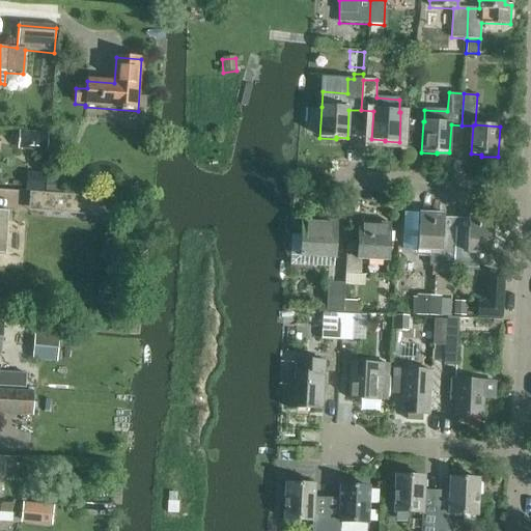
[(46,149),(47,136),(19,134),(18,147),(46,149)]
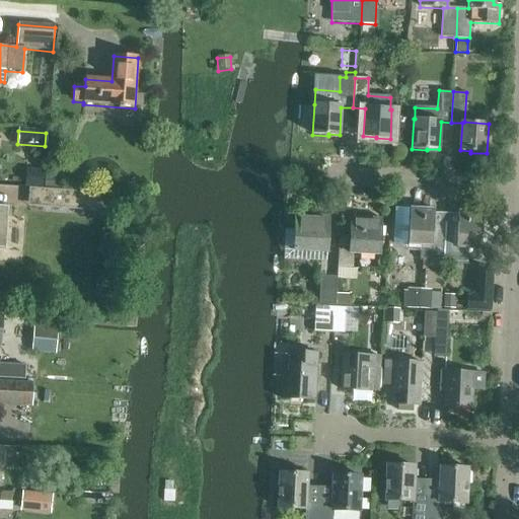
[(26,170),(26,186),(43,187),(44,171),(26,170)]
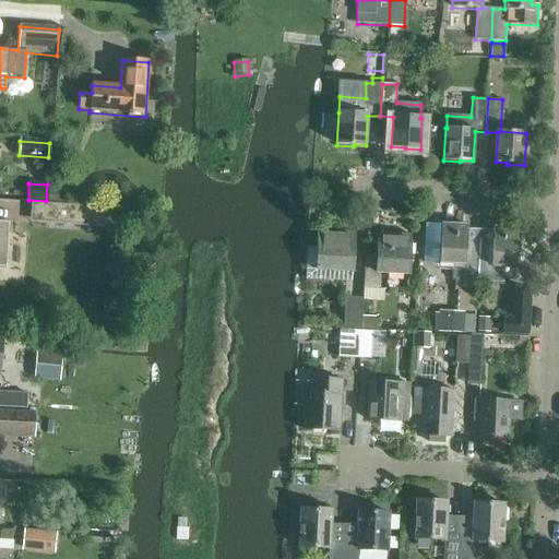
[(48,191),(48,202),(63,203),(63,191),(48,191)]
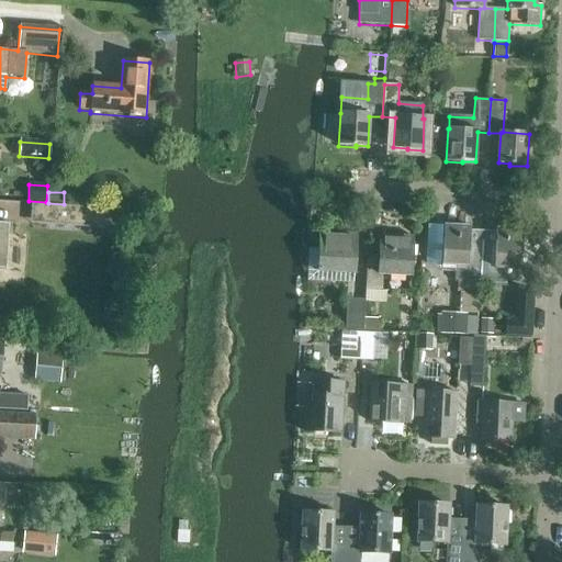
[(103,229),(105,210),(35,204),(34,224),(103,229)]
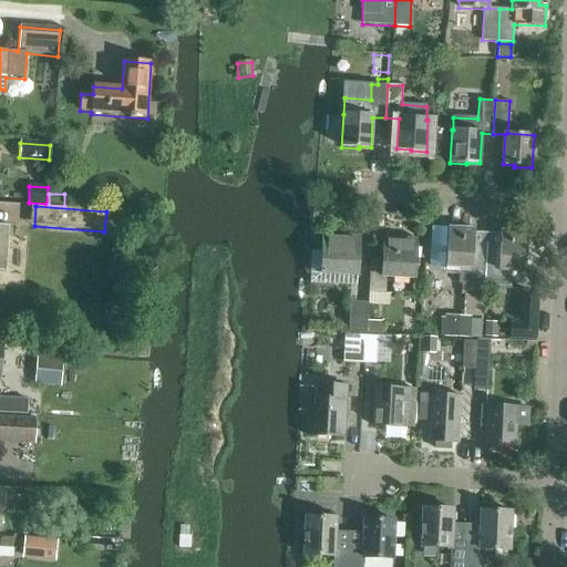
[(432,247),(431,267),(445,268),(460,269),(459,285),(466,284),(466,295),(483,296),(484,287),(487,245),(474,244),(475,229),(447,228),(446,248),(432,247)]
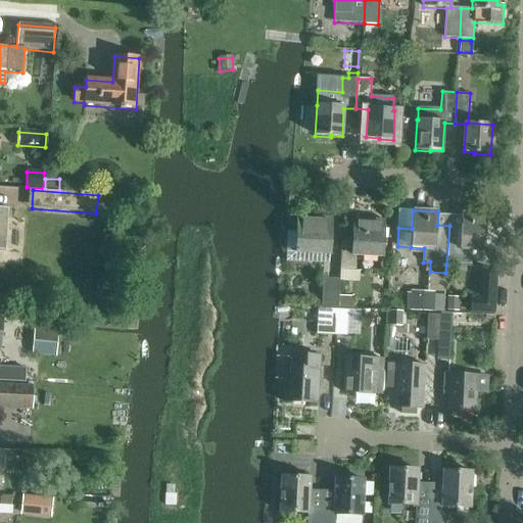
[(449,226),(446,265),(471,265),(472,250),(485,251),(487,215),(463,212),(462,226),(449,226)]
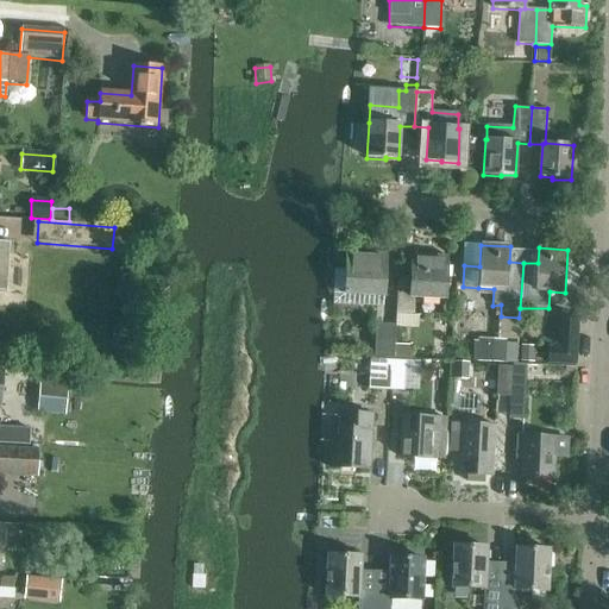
[(334,272),(333,290),(337,290),(346,290),(346,295),(385,296),(387,255),(346,253),(346,272),(339,272),(334,272)]
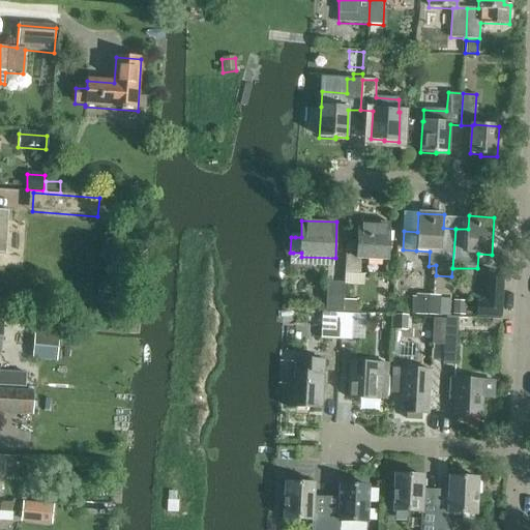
[(348,244),(346,273),(362,274),(363,260),(389,261),(391,224),(359,223),(358,244),(348,244)]
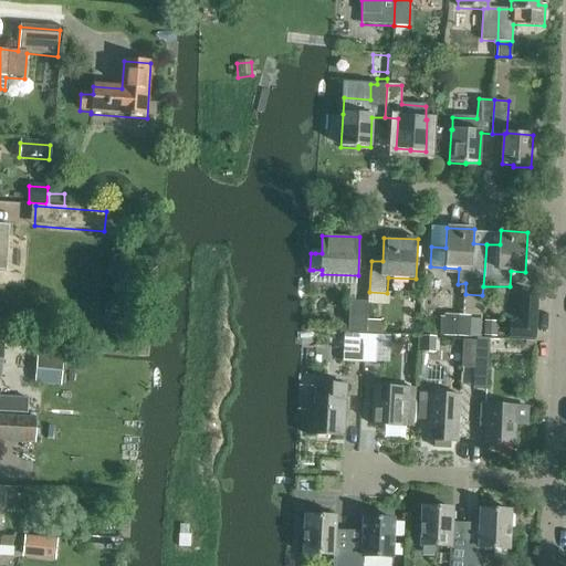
[(510,324),(509,339),(535,341),(536,296),(519,295),(519,318),(513,324),(510,324)]
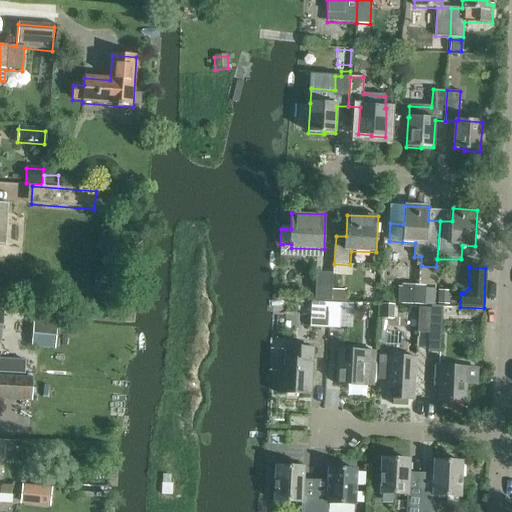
[(316,273),(314,301),(331,302),(332,290),(333,273),(316,273)]
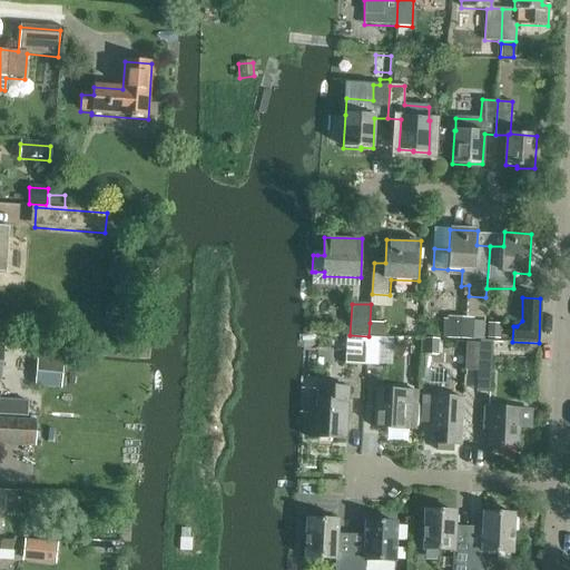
[(448,336),(471,338),(473,317),(450,315),(448,336)]
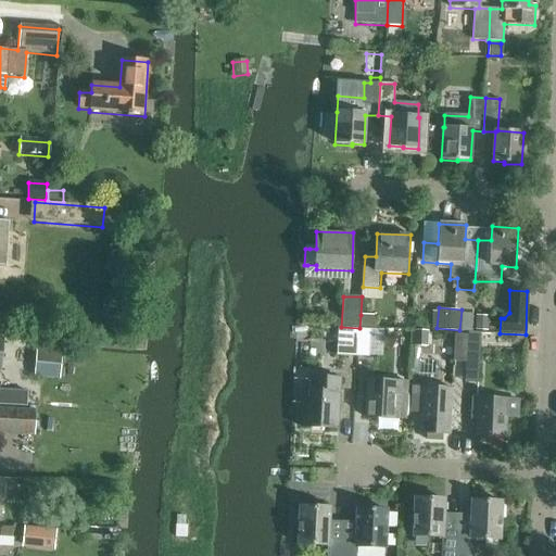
[(361,315),(359,328),(361,328),(374,328),(374,315),(361,315)]
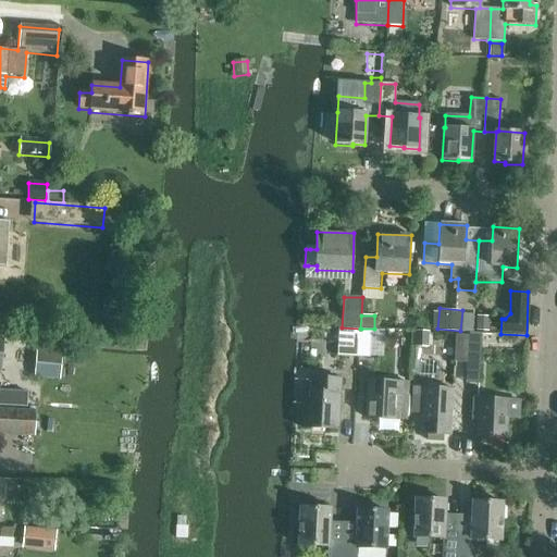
[(490,318),(477,317),(477,332),(489,333),(490,318)]
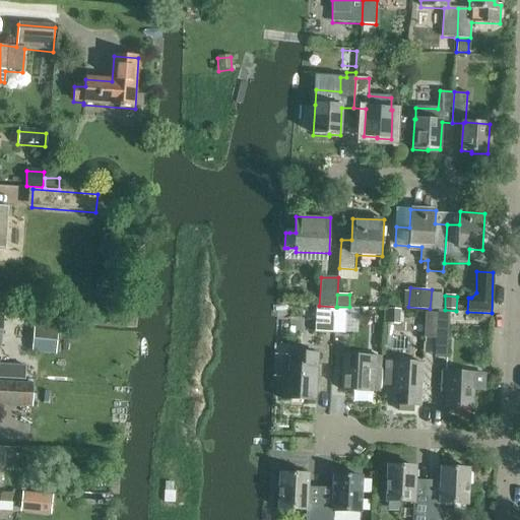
[(315,333),(320,334),(334,334),(335,307),(319,306),(319,307),(316,307),(315,333)]
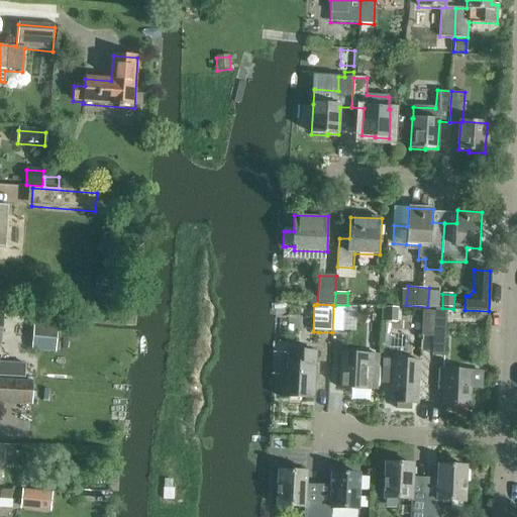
[(333,305),(332,332),(342,333),(342,331),(343,306),(335,306),(335,305),(334,305),(333,305)]
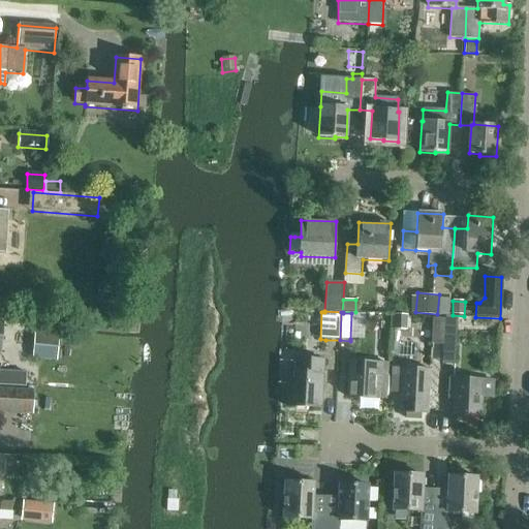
[(406,332),(407,316),(393,316),(393,331),(406,332)]
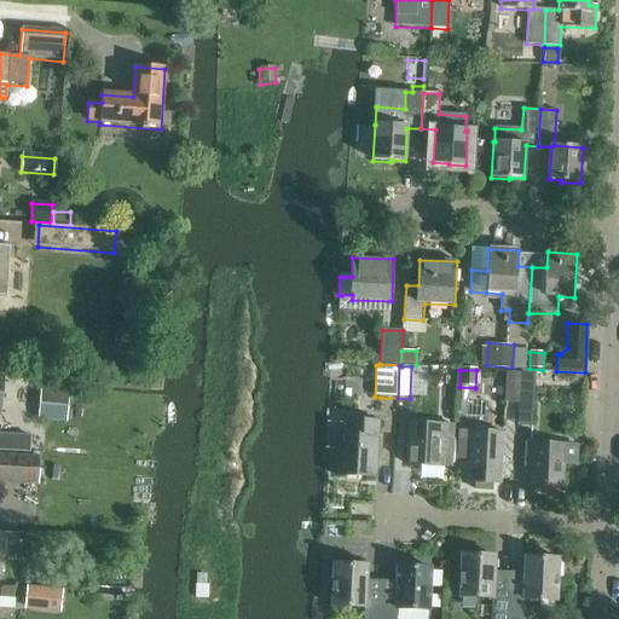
[(520,404),(522,374),(508,372),(507,403),(518,404),(520,404)]
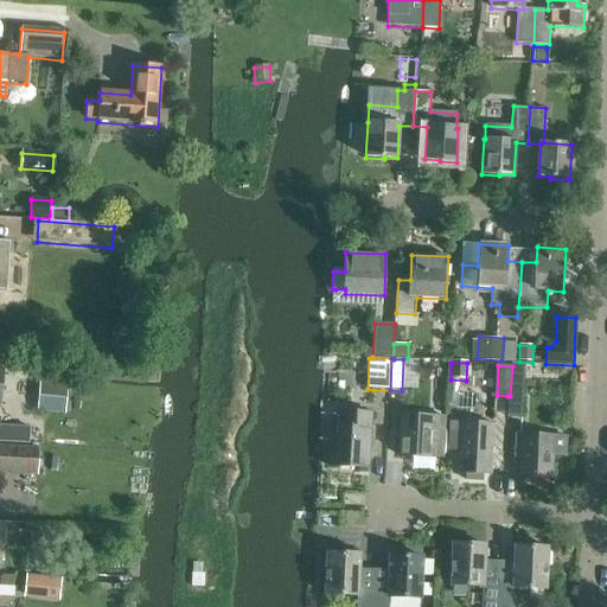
[(524,397),(526,368),(512,366),(510,396),(508,396),(506,420),(522,421),(524,397)]
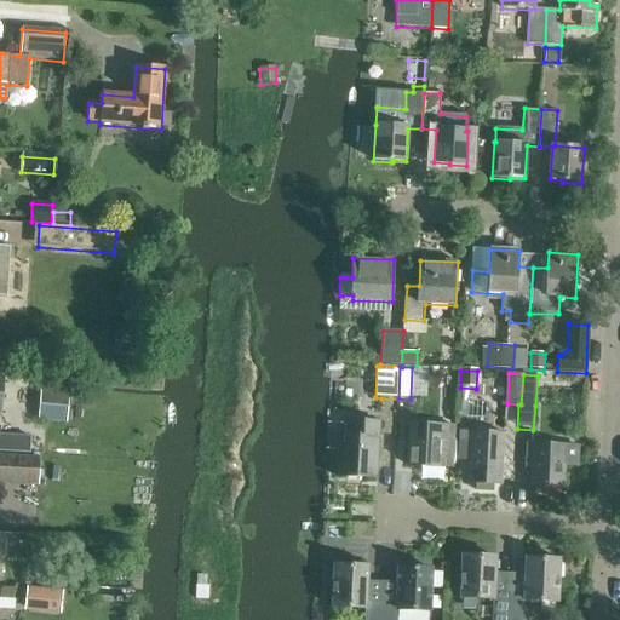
[(40,390),(39,406),(38,422),(67,424),(69,392),(40,390)]
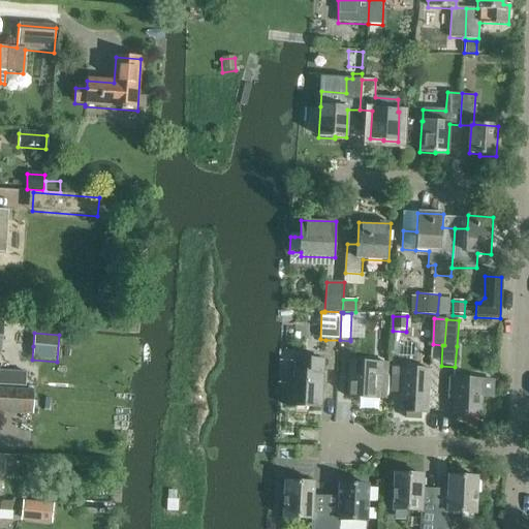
[(321,408),(321,396),(323,361),(296,359),(294,383),(286,383),(285,406),(321,408)]
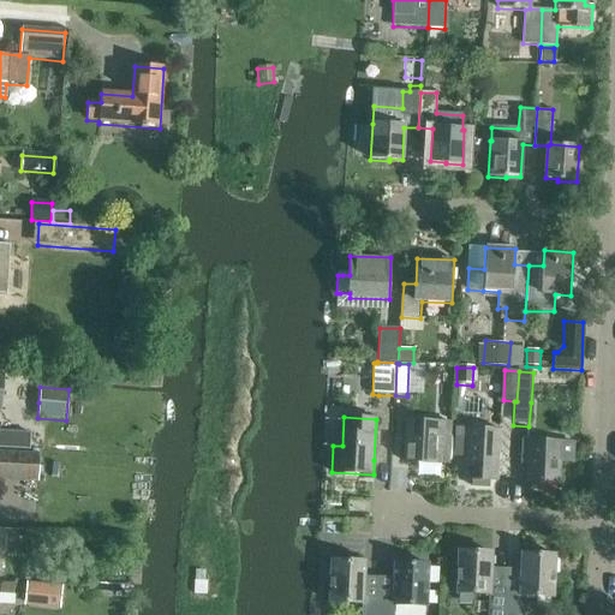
[(452,424),(440,423),(407,421),(405,461),(449,465),(452,424)]
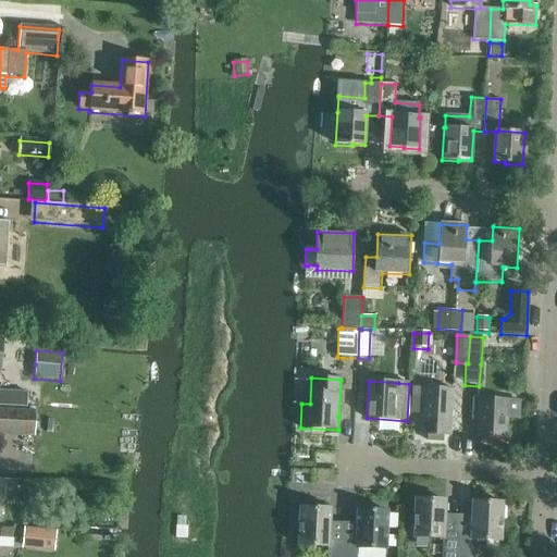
[(413,388),(412,413),(421,415),(420,434),(428,434),(428,441),(442,442),(442,435),(450,435),(450,434),(453,399),(453,390),(413,388)]
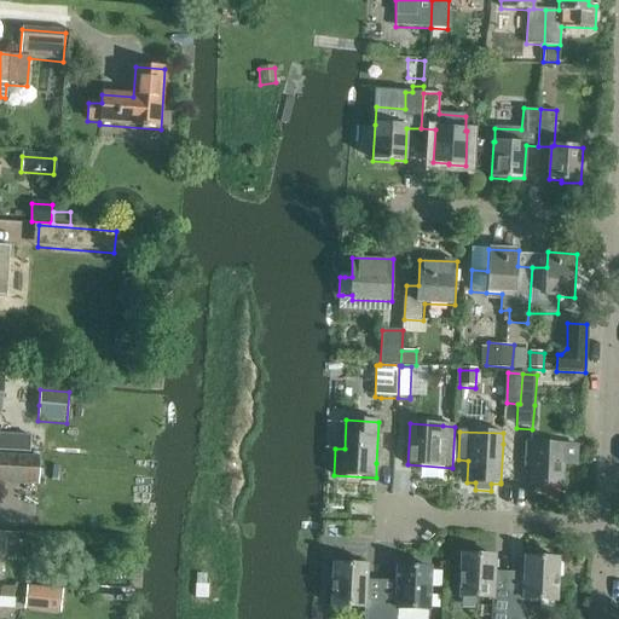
[(0,434),(0,451),(29,452),(30,437),(0,434)]
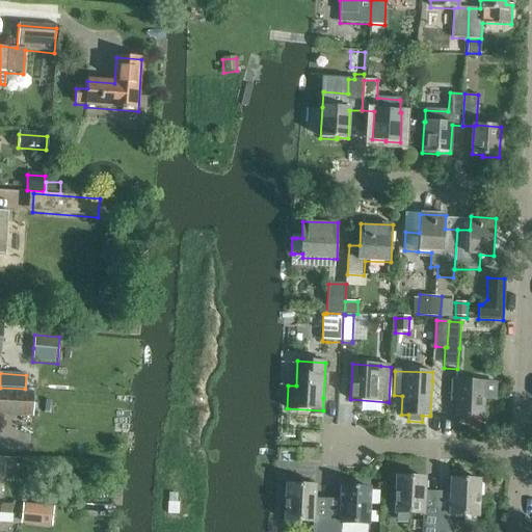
[(483,417),(484,400),(495,400),(496,383),(485,382),(471,382),(460,381),(457,381),(450,381),(451,404),(456,404),(456,415),(483,417)]
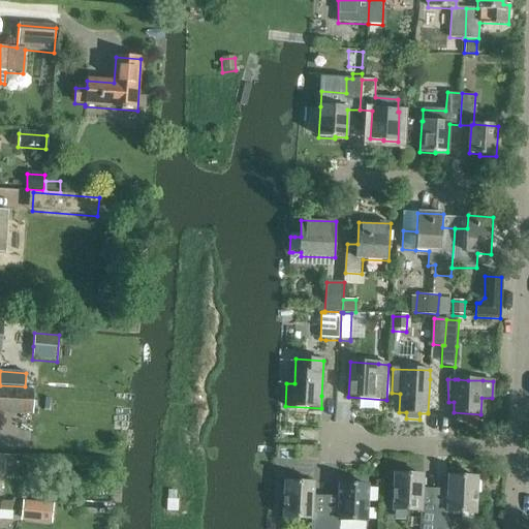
[(0,391),(0,411),(32,413),(33,393),(0,391)]
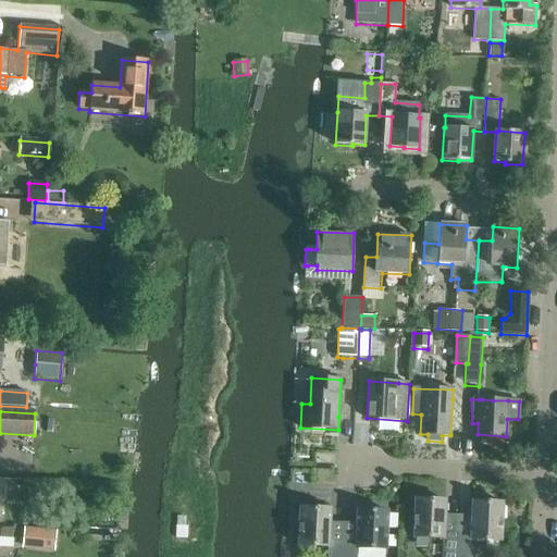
[(456,556),(458,532),(444,531),(445,502),(416,500),(415,537),(442,539),(441,556),(456,556)]
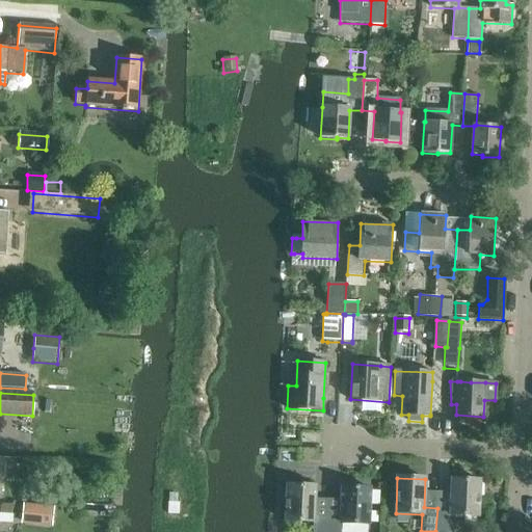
[(450,508),(437,508),(435,531),(451,531),(452,515),(478,516),(480,481),(451,480),(450,508)]
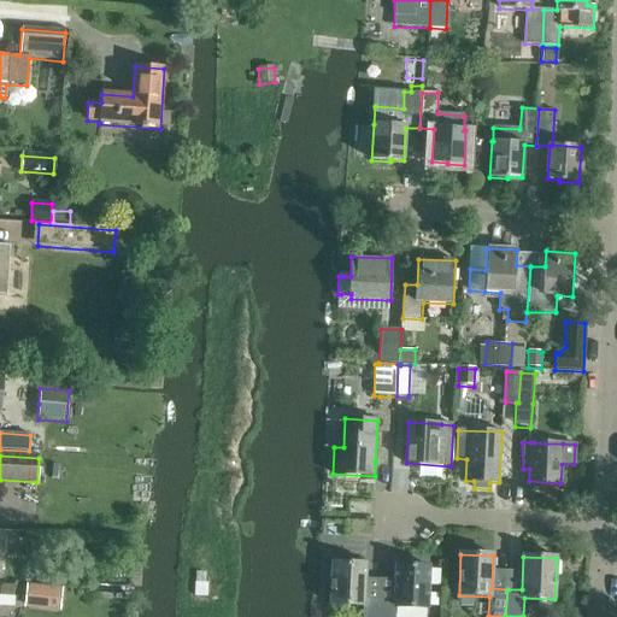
[(377,616),(378,598),(364,598),(365,565),(333,564),(331,604),(362,605),(362,616),(377,616)]
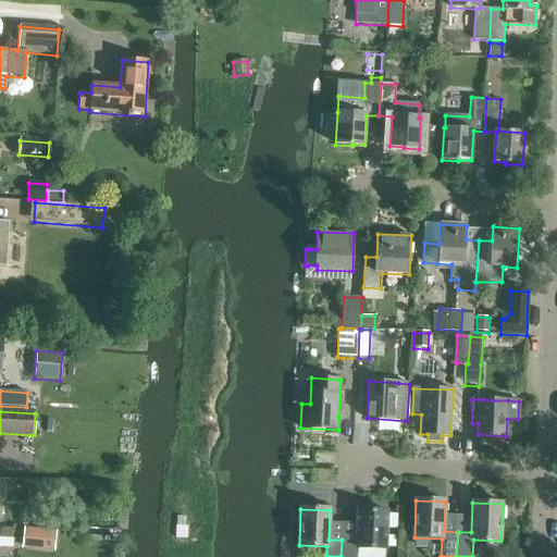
[(356,541),(343,540),(342,540),(341,556),(357,556),(357,548),(386,549),(387,514),(357,512),(356,541)]
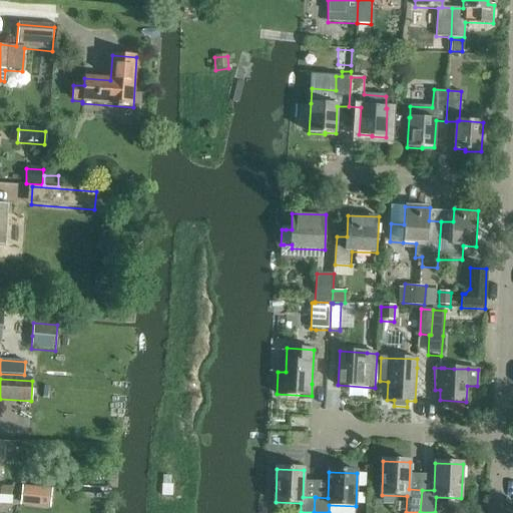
[(171,484),(168,484),(169,476),(161,476),(160,493),(170,494),(171,484)]
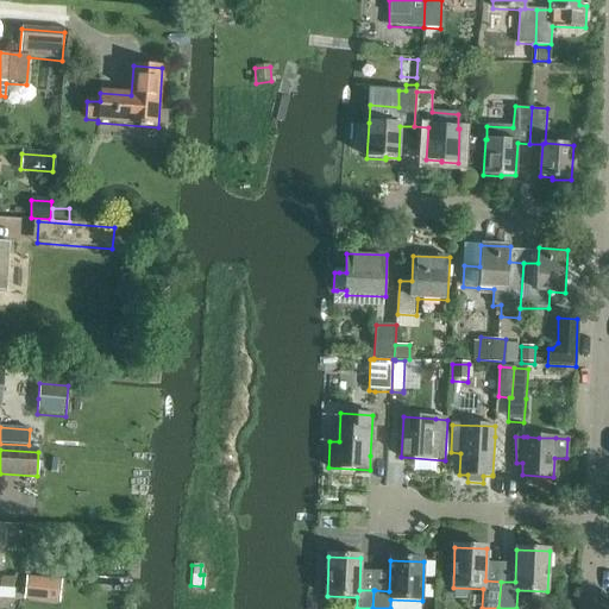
[(1,577),(0,586),(12,586),(13,577),(1,577)]
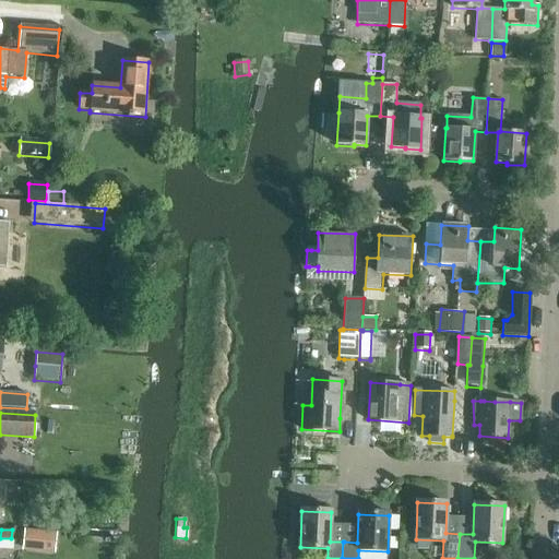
[(24,530),(22,550),(55,554),(56,533),(24,530)]
